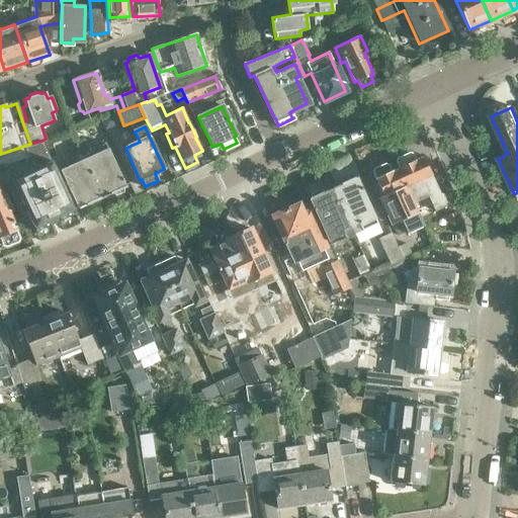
[(0,173),(3,180),(10,175),(5,165),(24,158),(24,155),(27,154),(33,169),(12,179),(35,232),(50,225),(49,222),(60,216),(62,220),(73,213),(72,210),(74,209),(53,164),(51,161),(41,141),(30,144),(0,154),(0,173)]
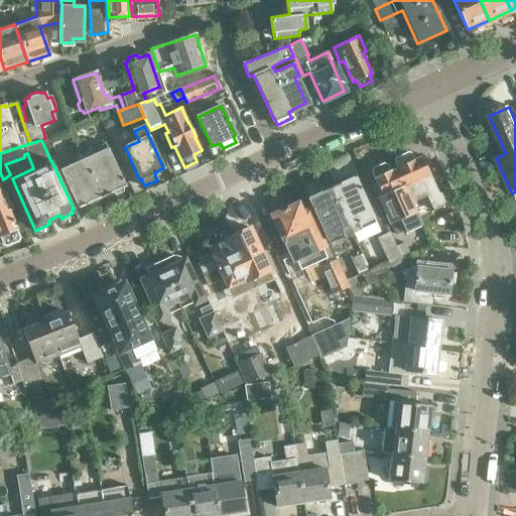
[(86,163),(101,197),(112,192),(115,195),(123,191),(123,186),(126,185),(108,147),(84,158),(86,163)]
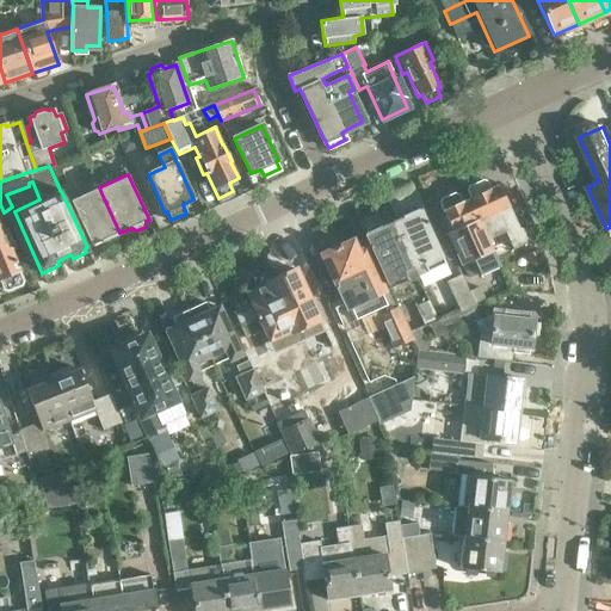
[(470,199),(487,240),(504,232),(512,250),(526,242),(531,240),(524,224),(519,227),(514,224),(498,187),(491,191),(486,183),(481,180),(468,186),(467,191),(470,199)]
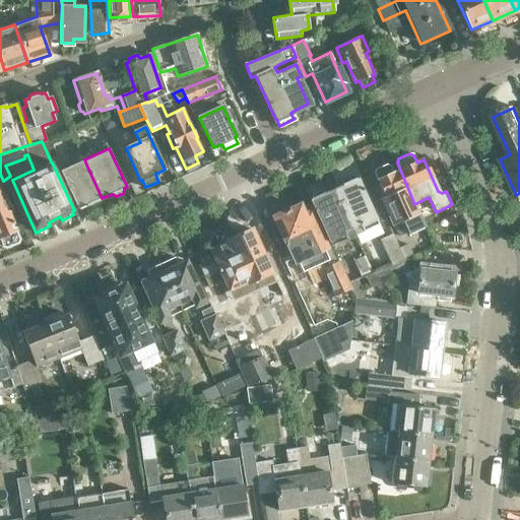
[(101,199),(102,198),(86,165),(84,159),(60,171),(78,209),(88,204),(91,207),(101,203),(101,199)]
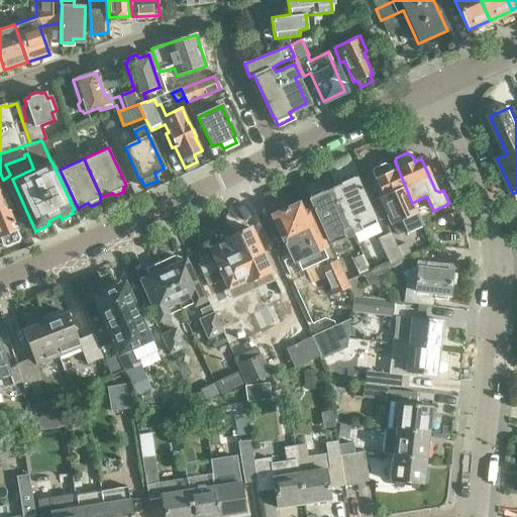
[(422,225),(412,203),(398,169),(391,173),(387,165),(383,164),(373,169),(372,172),(383,196),(379,198),(385,211),(394,206),(400,218),(392,221),(398,234),(405,230),(406,232),(422,225)]
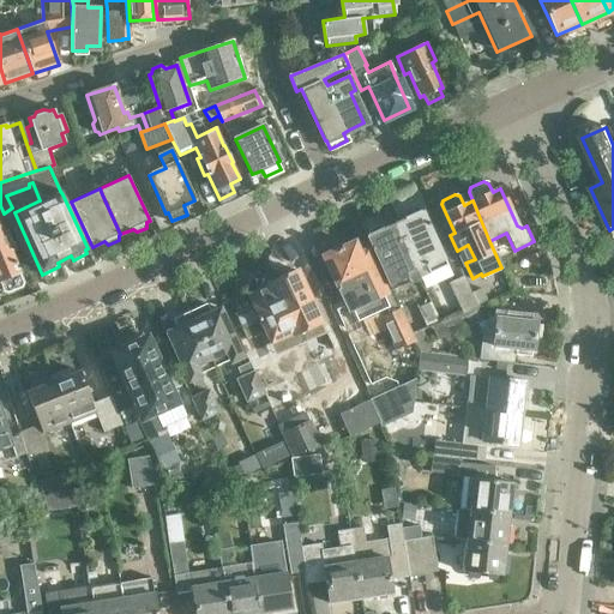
[(395,224),(419,278),(447,264),(443,256),(422,211),(414,209),(405,212),(403,220),(395,224)]
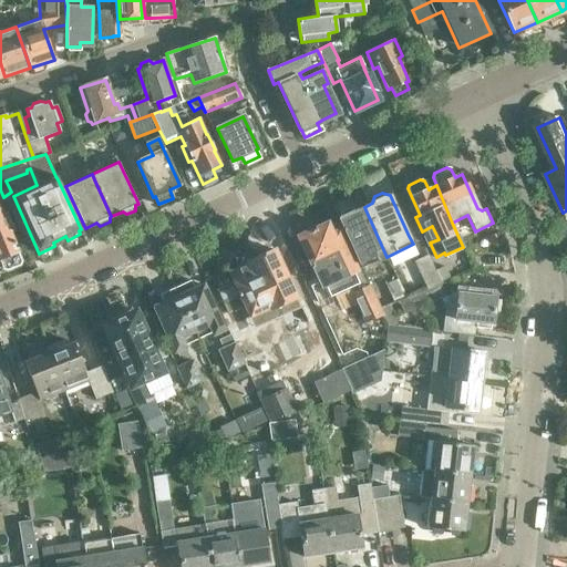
[(377,261),(387,257),(364,207),(356,210),(348,208),(341,212),(339,218),(338,218),(357,260),(373,253),(377,261)]
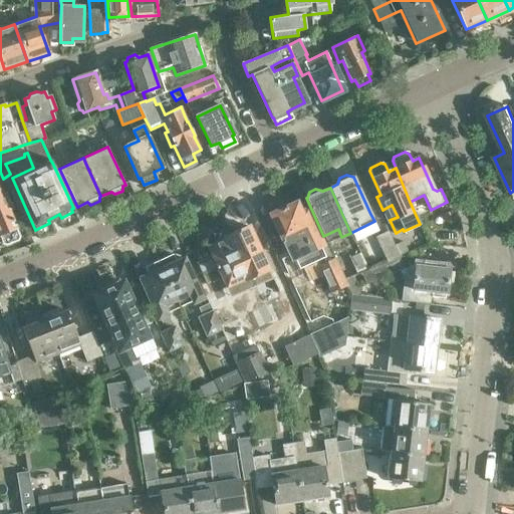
[(17,240),(19,236),(7,208),(11,207),(5,193),(1,194),(0,190),(0,238),(2,243),(6,244),(17,240)]
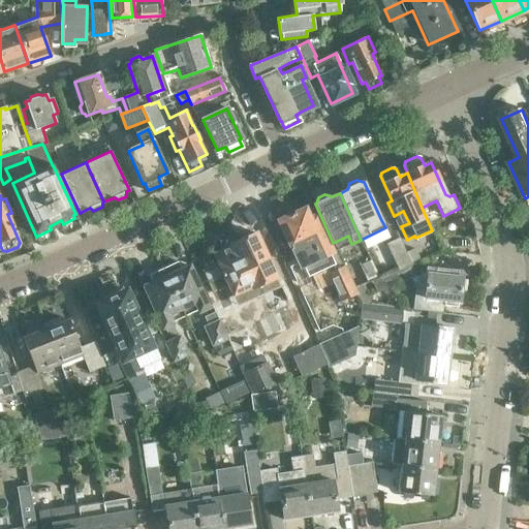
[(340,301),(355,293),(354,290),(353,287),(333,243),(330,245),(315,216),(304,221),(300,212),(281,221),(289,240),(287,241),(300,267),(302,266),(306,277),(325,269),(340,301)]
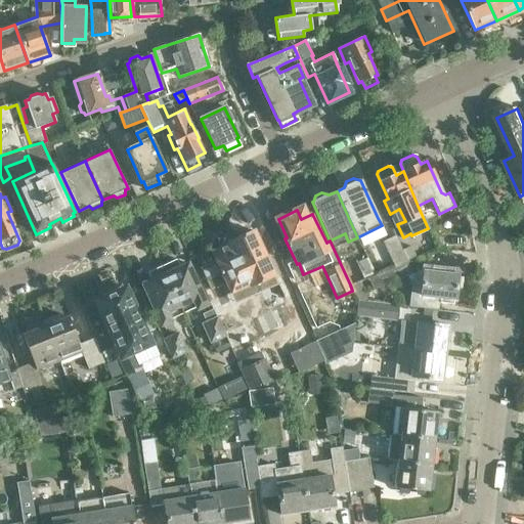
[(465,226),(459,213),(454,214),(449,217),(454,227),(455,229),(465,226)]
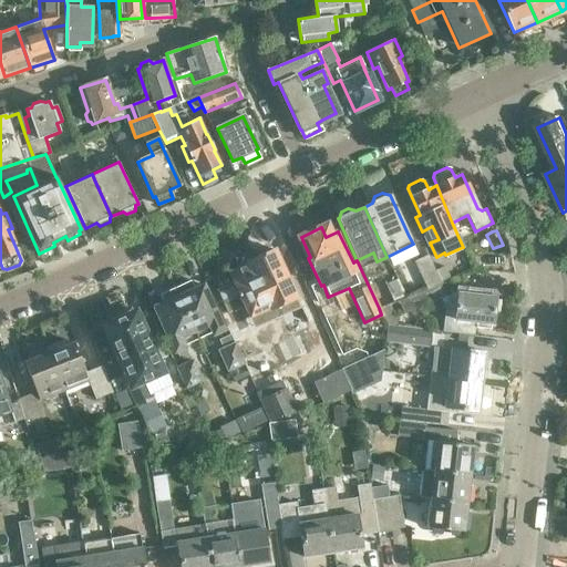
[(295,298),(296,298),(275,250),(271,251),(267,250),(259,254),(258,258),(248,263),(249,265),(230,272),(234,282),(217,289),(228,313),(246,305),(251,316),(268,308),(269,310),(278,306),(281,307),(294,302),(295,298)]
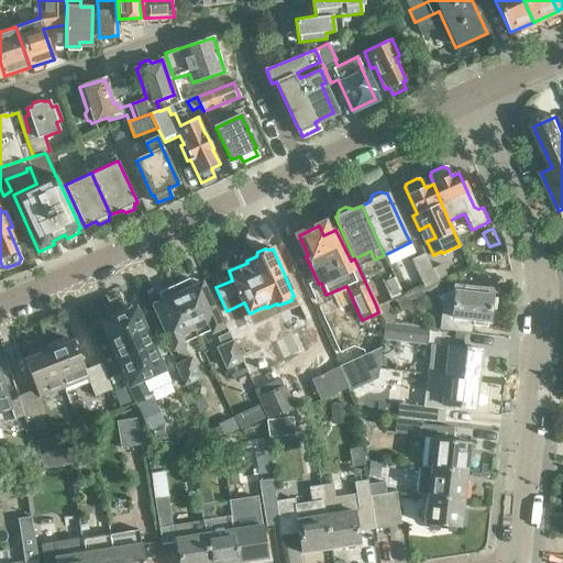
[(423,287),(437,282),(424,252),(410,260),(423,287)]
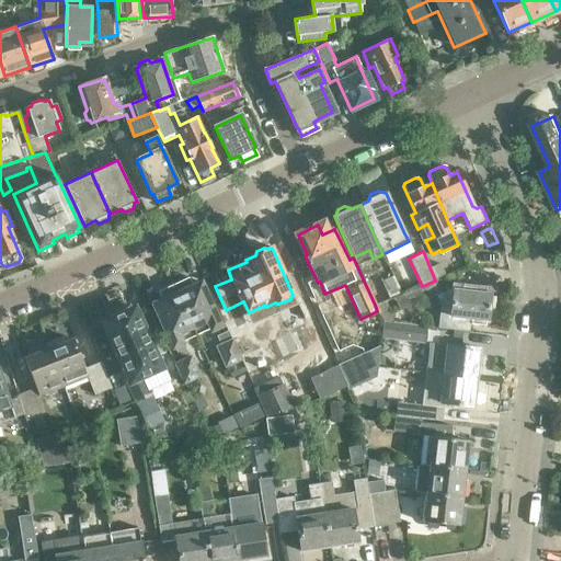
[(388,298),(401,293),(393,275),(380,281),(388,298)]
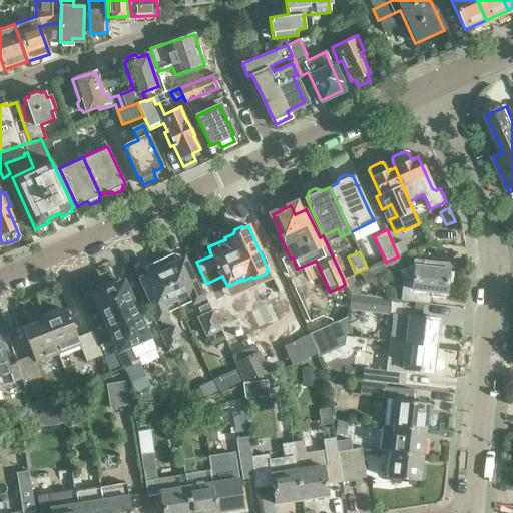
[(158,260),(176,300),(189,294),(192,303),(201,299),(183,259),(176,262),(172,253),(158,260)]
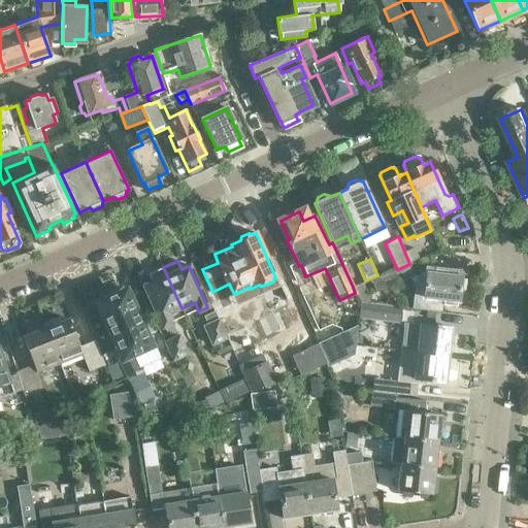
[(409,264),(397,269),(371,282),(375,290),(411,276),(415,275),(409,264)]
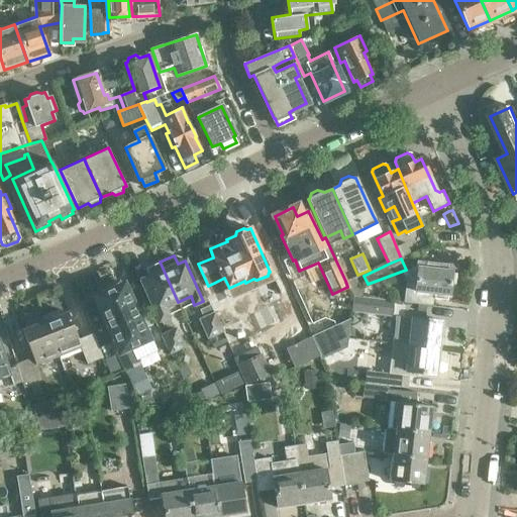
[(164,308),(178,302),(160,262),(145,268),(148,277),(140,280),(159,320),(168,316),(164,308)]
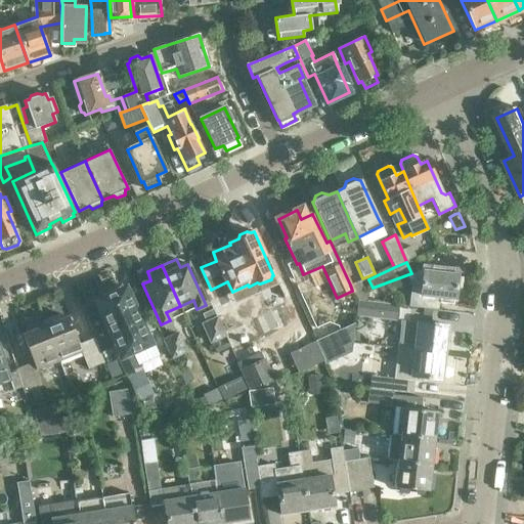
[(457,275),(423,271),(417,270),(417,271),(411,273),(408,274),(411,285),(409,306),(420,307),(422,295),(430,296),(429,301),(453,304),(454,299),(455,299),(456,288),(461,288),(462,276),(457,276),(457,275)]
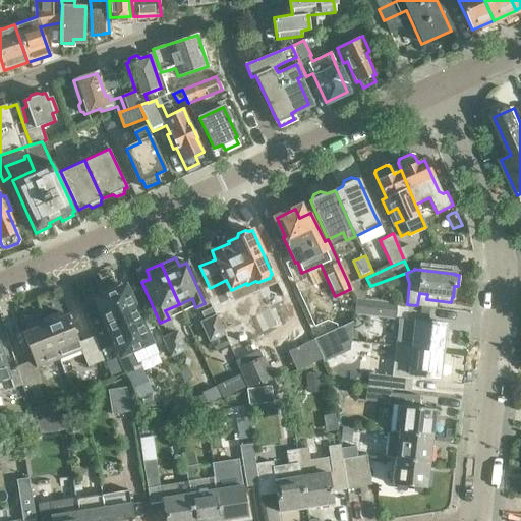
[(358,279),(348,283),(349,286),(350,289),(354,298),(366,300),(358,279)]
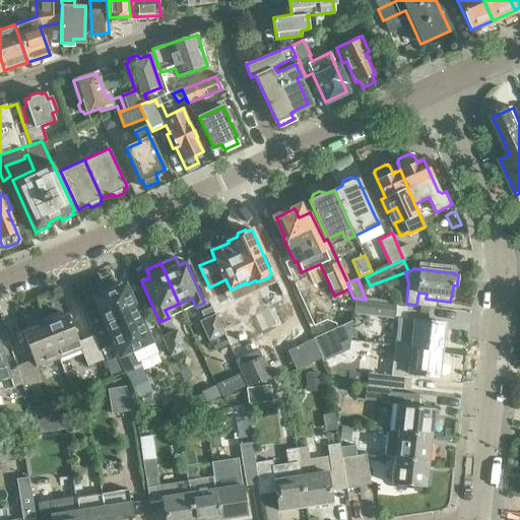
[(125,294),(122,288),(119,282),(104,289),(107,296),(99,299),(104,310),(103,311),(110,326),(111,325),(122,350),(116,353),(123,370),(137,364),(130,347),(149,339),(142,323),(138,326),(129,305),(132,303),(128,293),(125,294)]
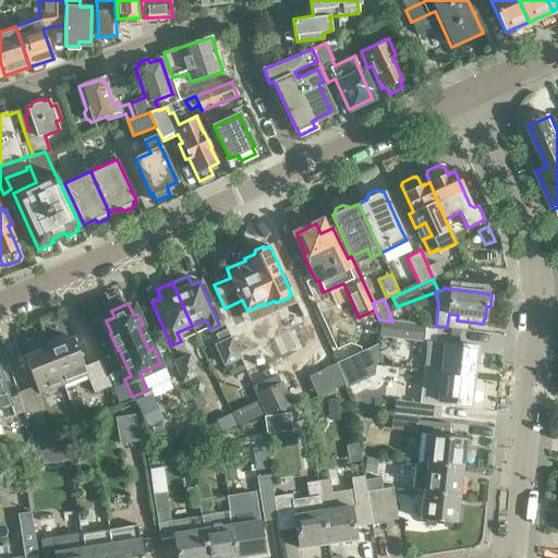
[(235,318),(225,323),(227,328),(230,337),(231,336),(234,342),(244,338),(235,318)]
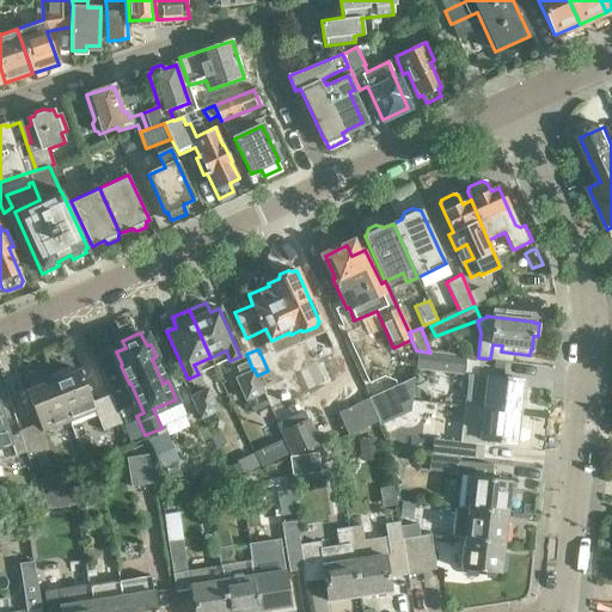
[(111,395),(117,411),(132,405),(109,352),(96,357),(111,395)]
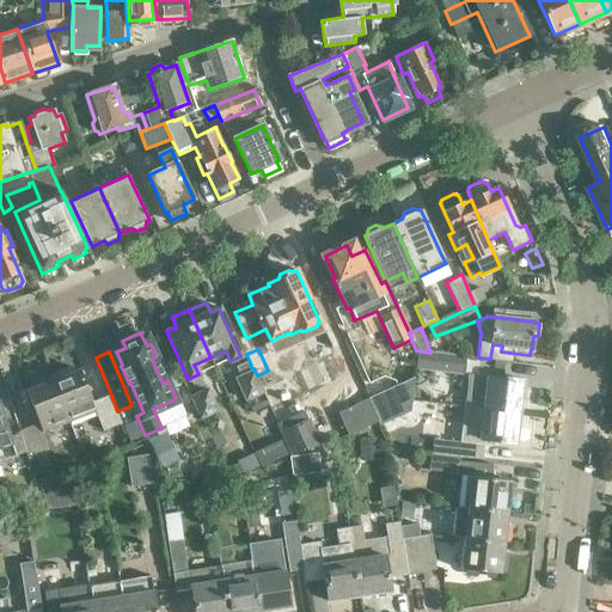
[(472,371),(475,357),(442,354),(441,367),(472,371)]
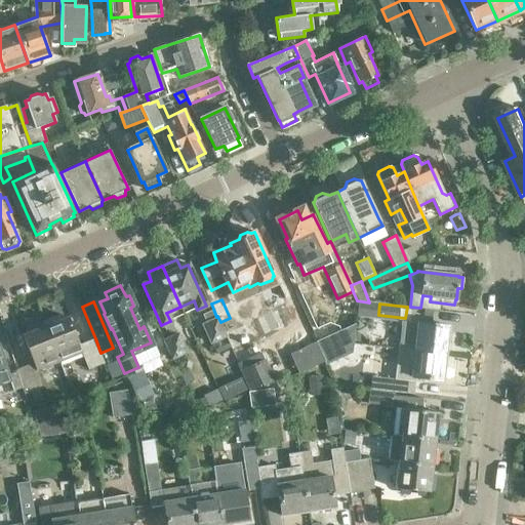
[(205,322),(201,324),(210,344),(227,336),(220,322),(217,316),(216,317),(213,309),(202,314),(205,322)]
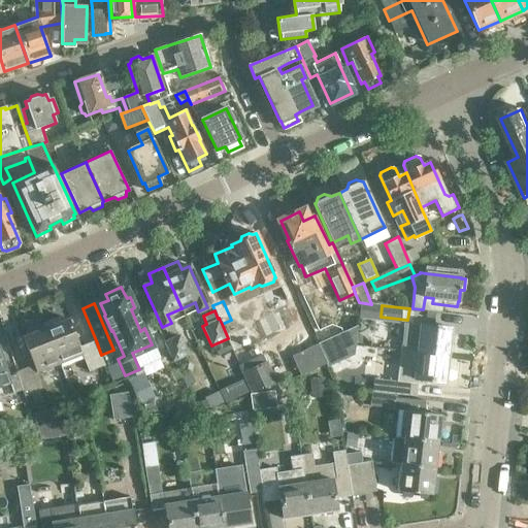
[(104,365),(101,355),(96,340),(80,347),(69,320),(65,321),(64,318),(61,317),(44,323),(60,363),(81,355),(88,371),(104,365)]
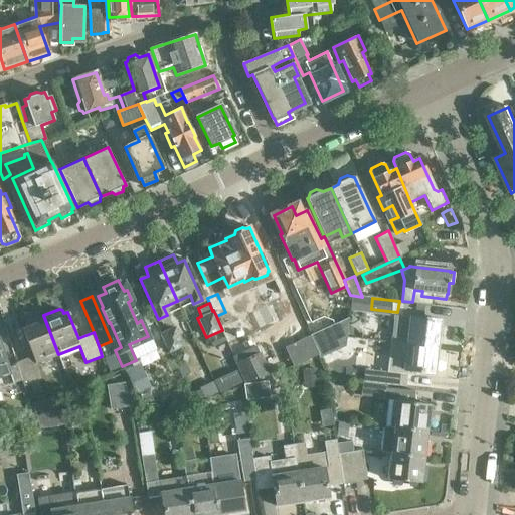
[(36,362),(58,354),(43,315),(26,321),(25,324),(26,327),(22,329),(33,354),(25,357),(22,350),(14,353),(18,360),(14,362),(15,364),(21,380),(23,387),(43,379),(36,362)]
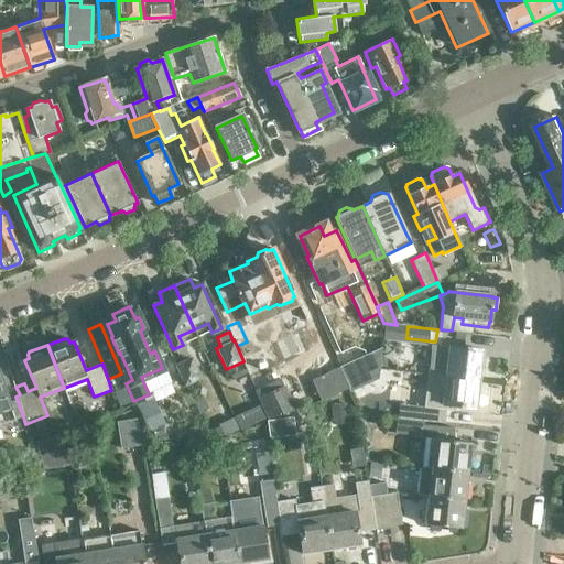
[(346,389),(348,392),(378,379),(381,347),(337,368),(346,389)]
